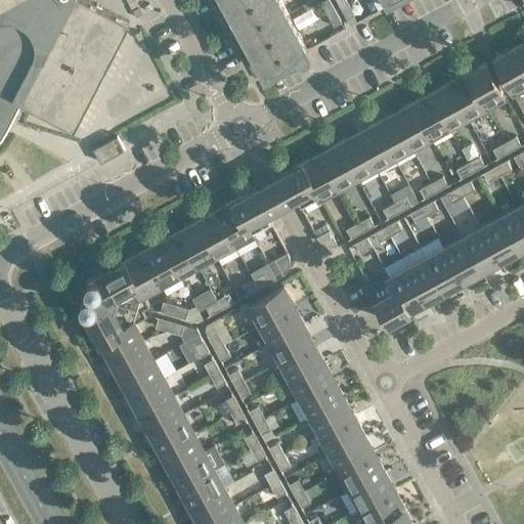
[(0,0),(0,138),(2,136),(6,130),(20,100),(74,128),(129,20),(89,0),(0,0)]
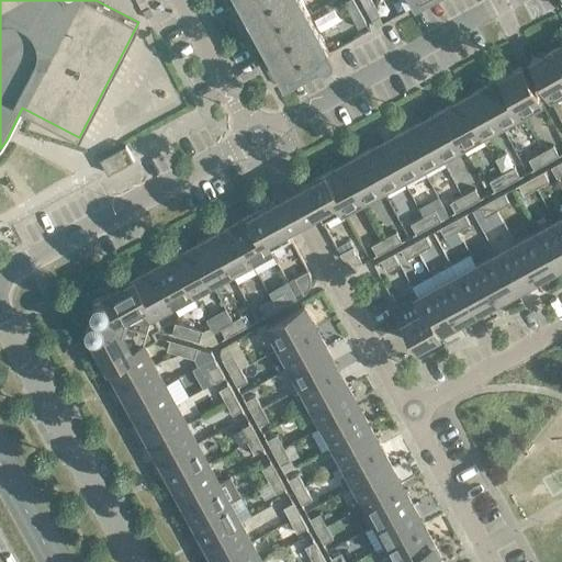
[(329,52),(301,0),(243,0),(245,2),(247,1),(250,6),(247,7),(255,21),(258,20),(260,24),(257,25),(265,40),(268,38),(270,43),(268,44),(276,58),(278,56),(280,60),(278,63),(285,76),(319,57),(321,58),(322,59),(323,59),(325,59),(326,59),(327,58),(328,57),(329,56),(329,55),(329,53),(329,52)]
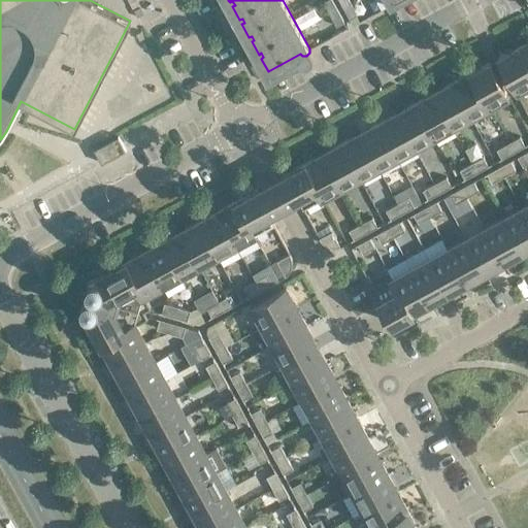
[(337,9),(331,0),(325,0),(323,2),(330,13),(337,9)]
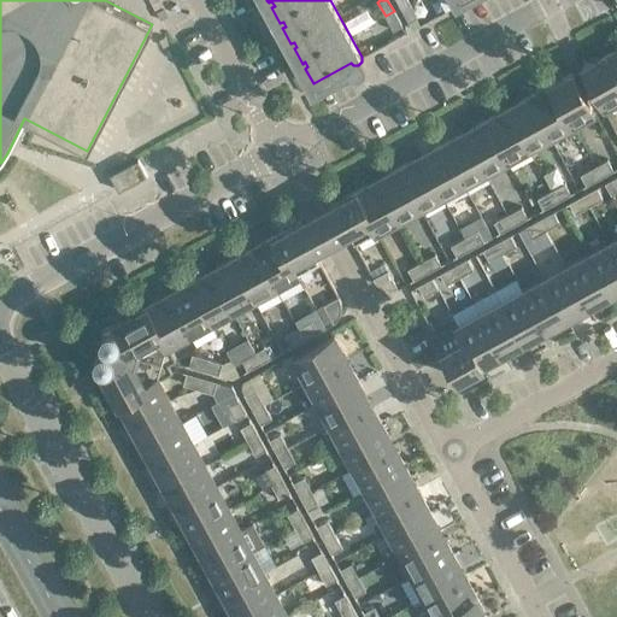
[(417,17),(410,4),(400,9),(409,22),(417,17)]
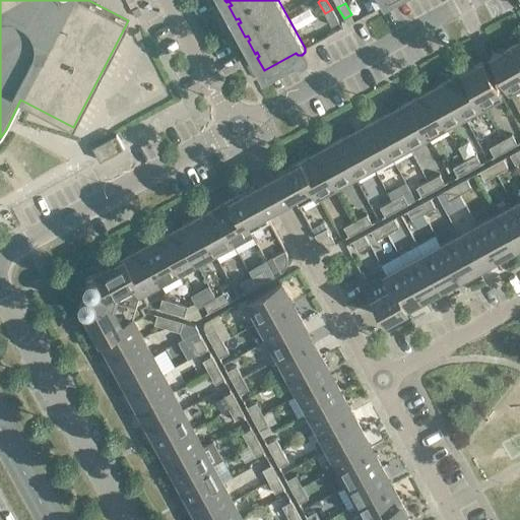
[(339,21),(332,9),(325,13),(331,25),(339,21)]
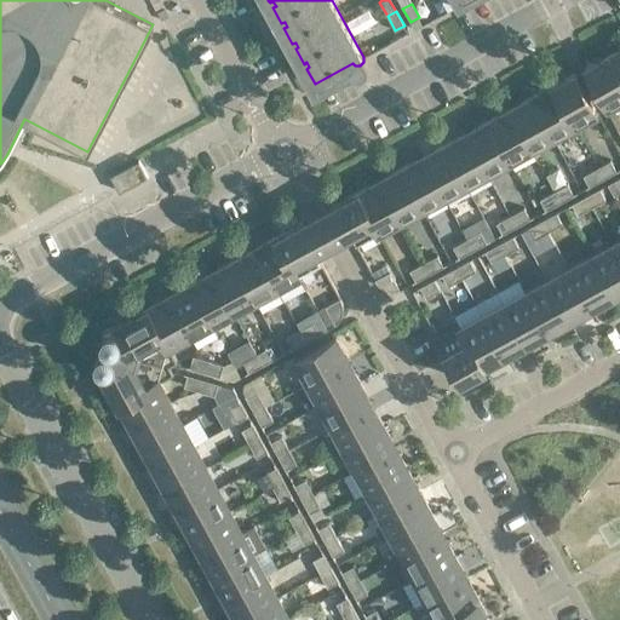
[(619,47),(613,52),(614,53),(608,56),(619,78),(619,47)]
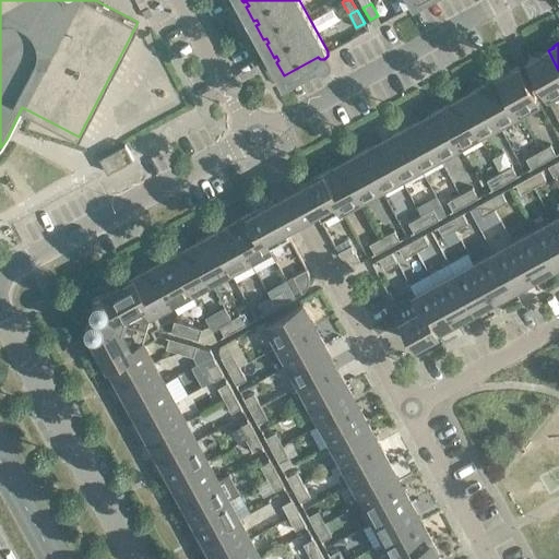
[(558,90),(558,70),(548,50),(543,54),(542,52),(527,61),(547,96),(558,90)]
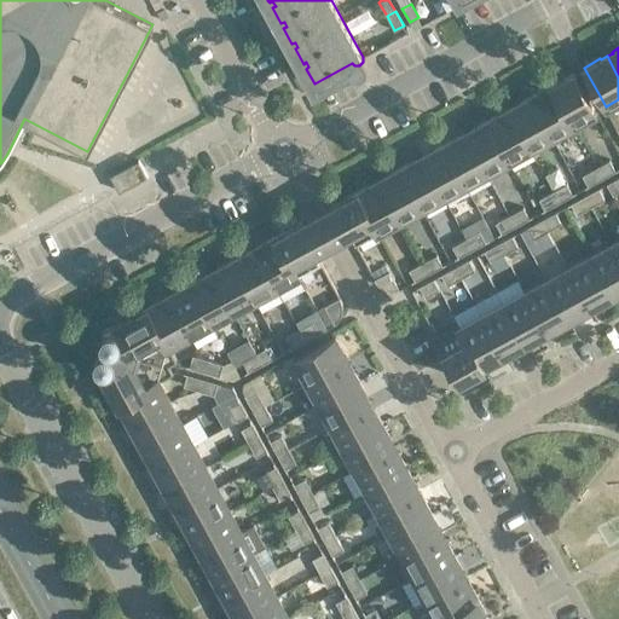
[(557,84),(551,87),(572,125),(595,113),(573,73),(556,82),(557,84)]
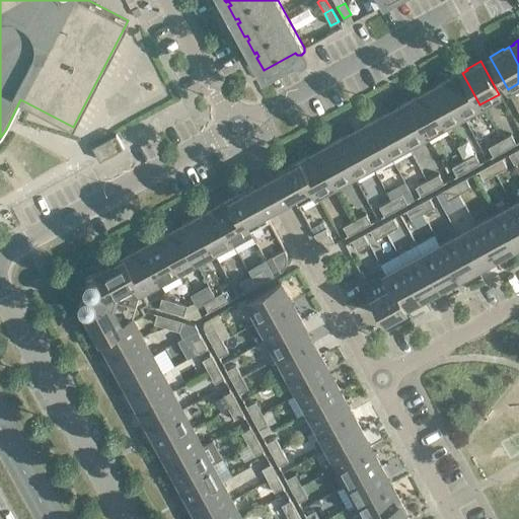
[(479,104),(462,73),(457,75),(457,74),(444,81),(462,115),(479,104)]
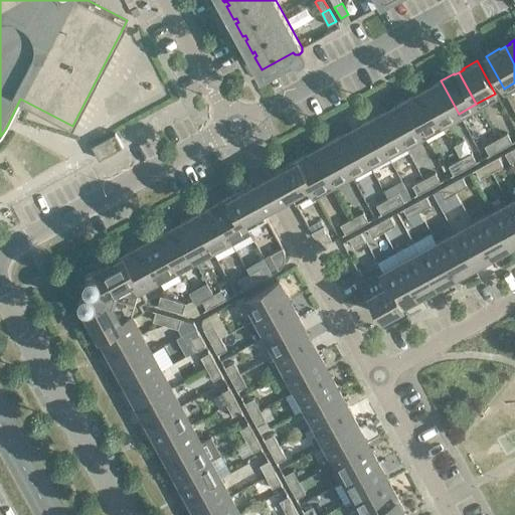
[(459,114),(441,80),(427,88),(427,89),(422,92),(441,124),(459,114)]
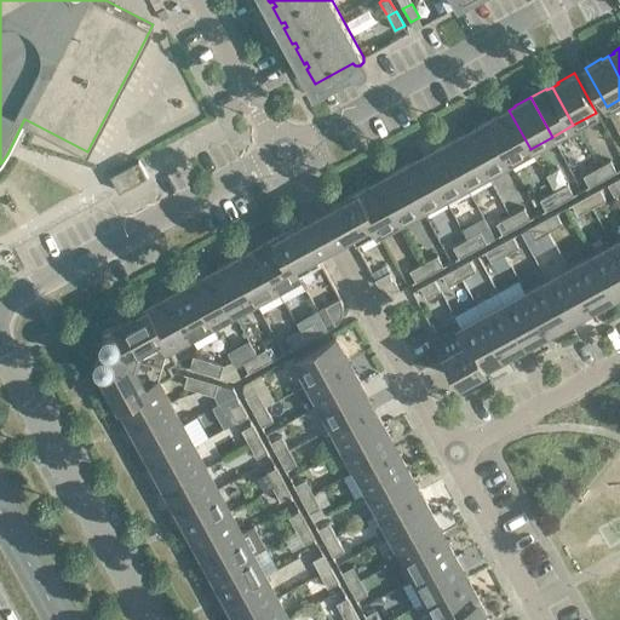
[(530,149),(509,110),(503,114),(503,113),(487,121),(509,161),(530,149)]
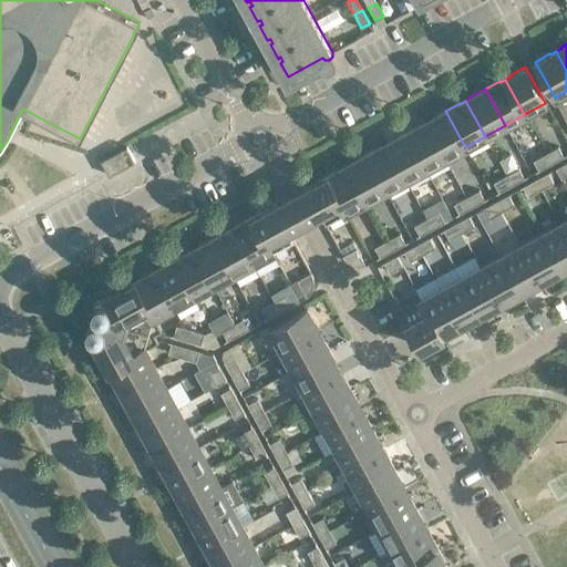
[(465,147),(445,111),(431,119),(431,120),(426,123),(445,157),(465,147)]
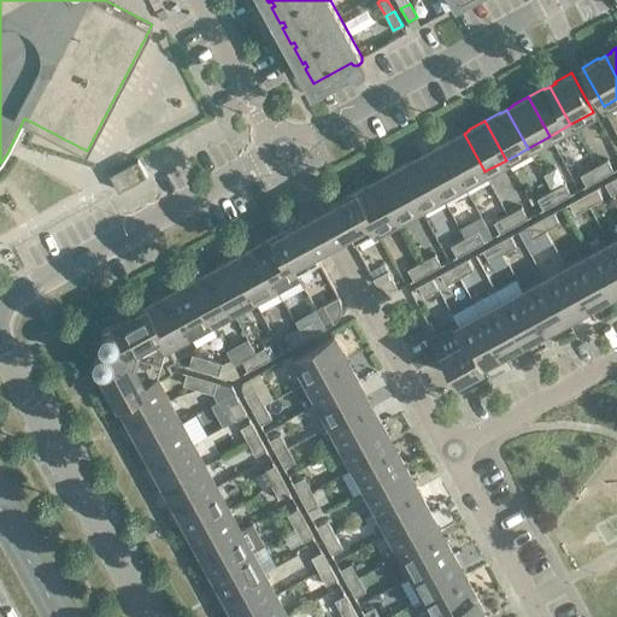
[(485,171),(464,134),(458,136),(457,135),(441,144),(463,183),(485,171)]
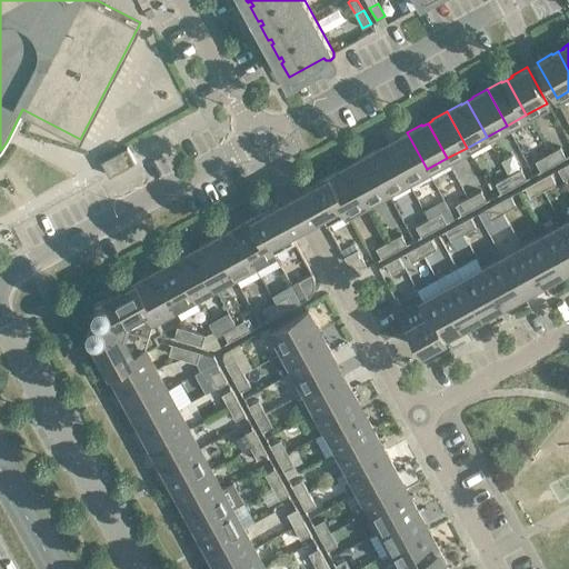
[(427,169),(407,132),(392,140),(393,142),(388,145),(407,180),(427,169)]
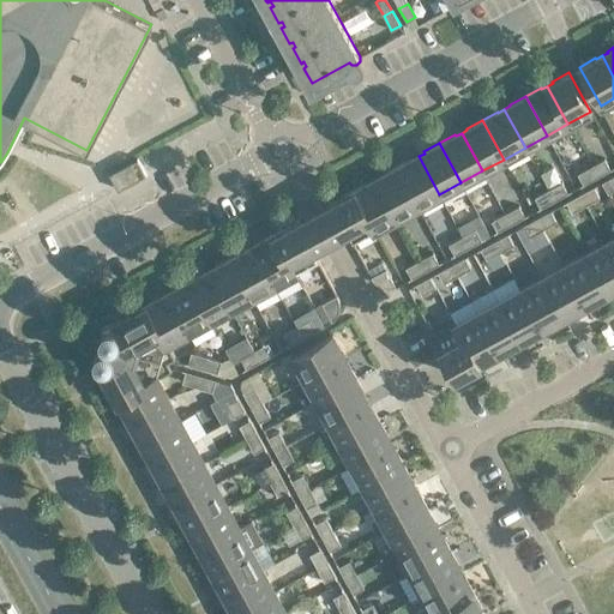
[(439,194),(419,156),(413,160),(411,158),(396,167),(417,206),(439,194)]
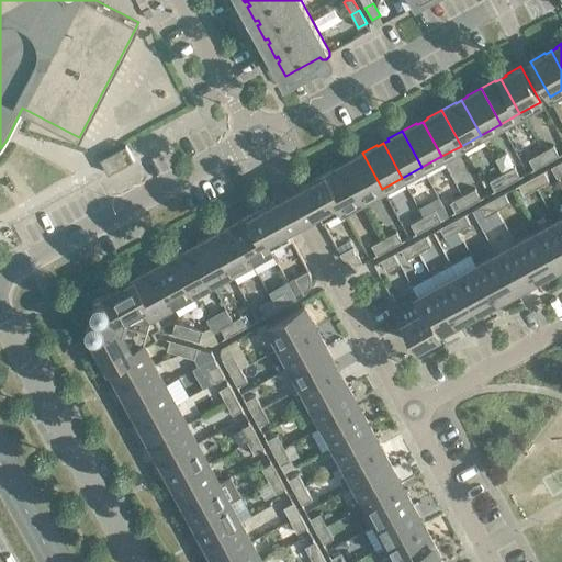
[(125,146),(100,159),(101,160),(102,159),(109,172),(107,172),(108,173),(133,160),(134,160),(125,145),(124,145),(125,146)]
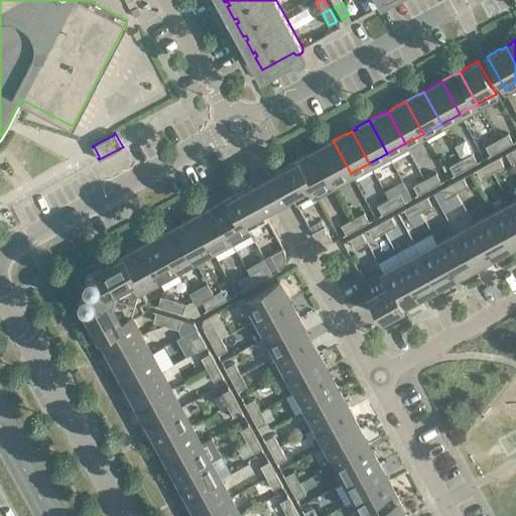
[(508,133),(497,139),(501,148),(513,142),(508,133)]
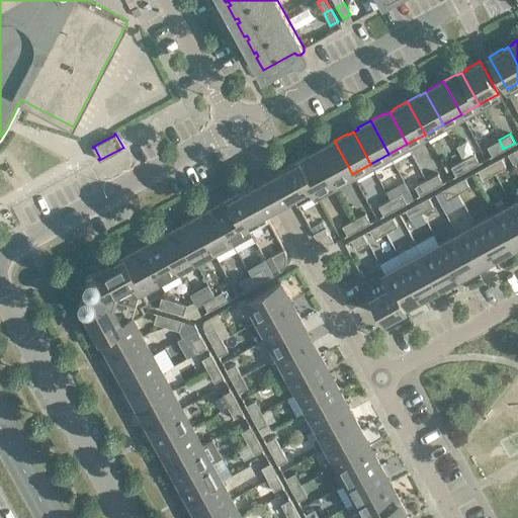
[(503,149),(499,140),(487,146),(492,155),(503,149)]
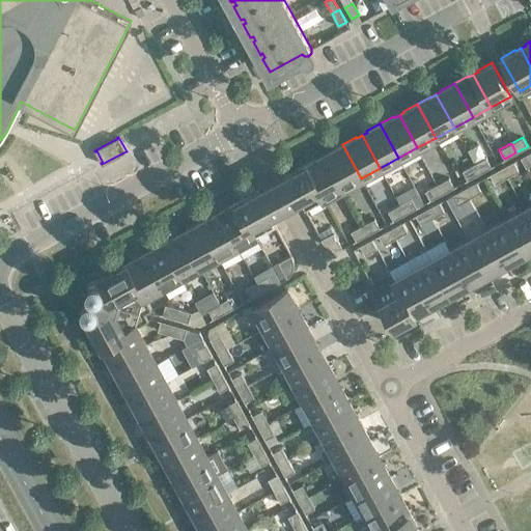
[(361,178),(342,144),(329,151),(330,152),(325,156),(342,188),(361,178)]
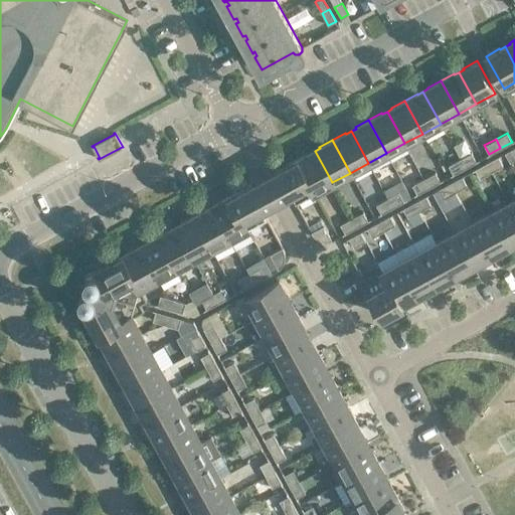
[(514,158),(514,148),(514,147),(505,153),(510,162),(514,158)]
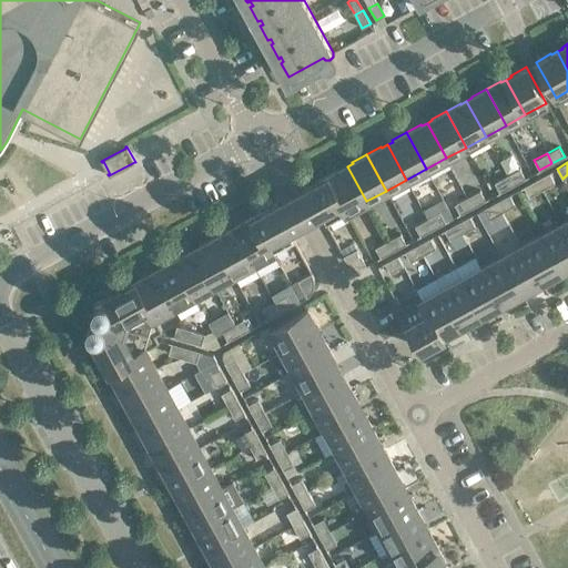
[(366,201),(347,166),(342,170),(341,168),(326,175),(346,212),(366,201)]
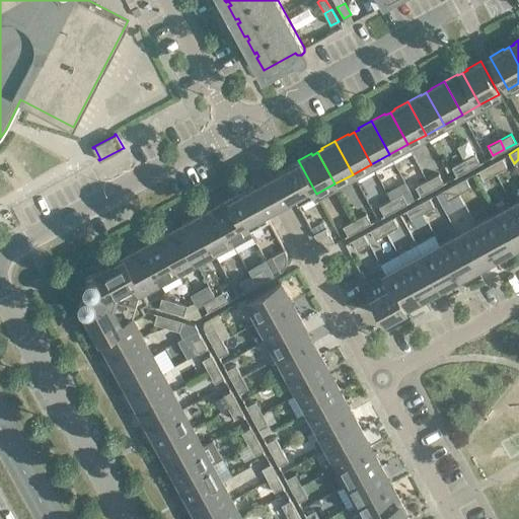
[(474,153),(463,160),(468,169),(479,163),(474,153)]
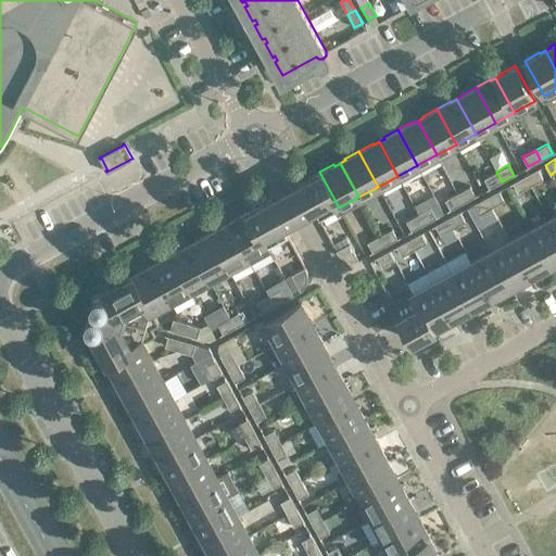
[(538,169),(525,176),(530,186),(543,179),(538,169)]
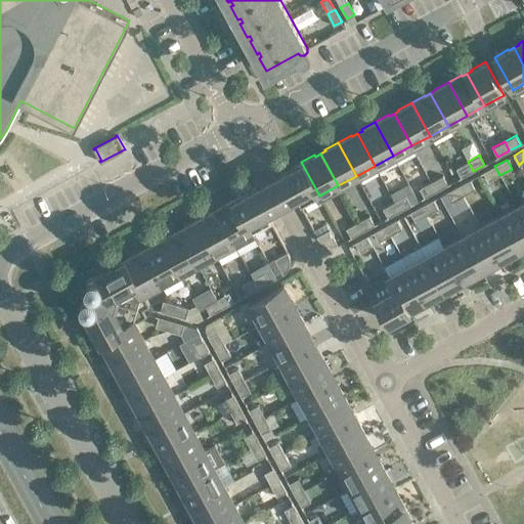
[(319,195),(301,162),(288,170),(289,171),(282,174),(282,173),(281,173),(270,179),(253,189),(253,190),(248,193),(247,191),(233,200),(252,233),(271,222),(265,212),(282,202),(294,195),(300,207),(319,195)]
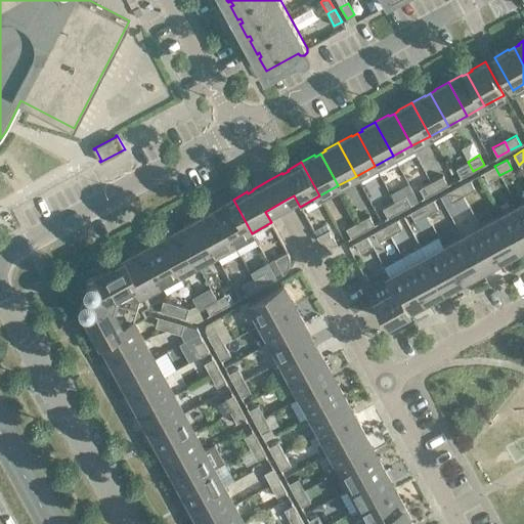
[(473,171),(468,162),(455,168),(461,177),(473,171)]
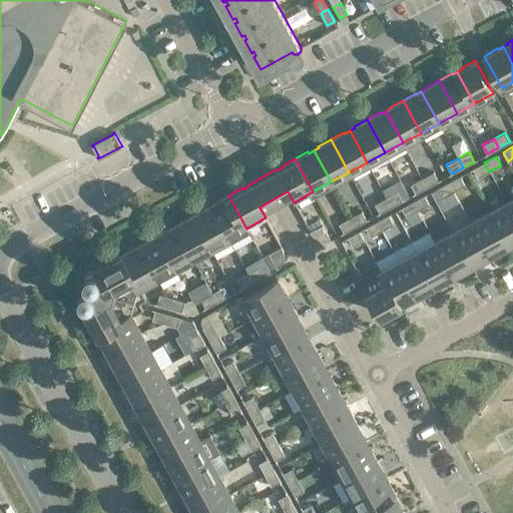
[(489,171),(484,162),(473,168),(478,177),(489,171)]
